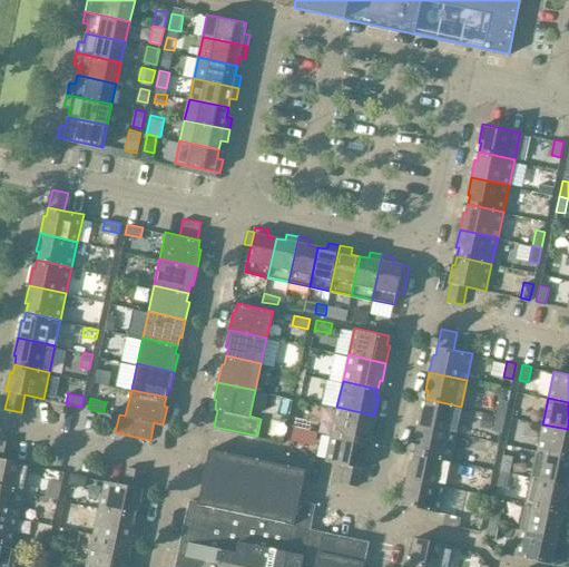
[(427,399),(424,408),(422,407),(418,424),(455,432),(461,407),(427,399)]
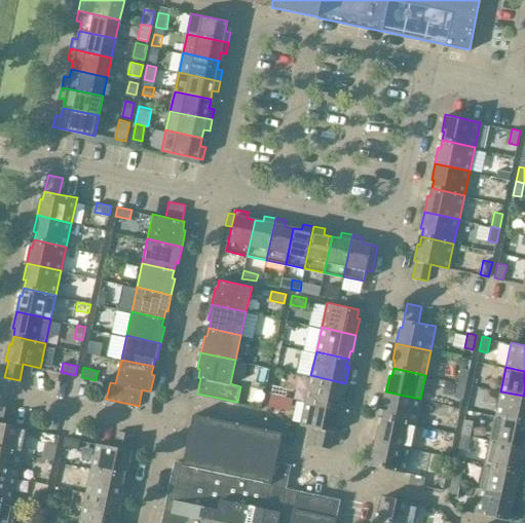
[(460,368),(457,381),(465,383),(469,369),(460,368)]
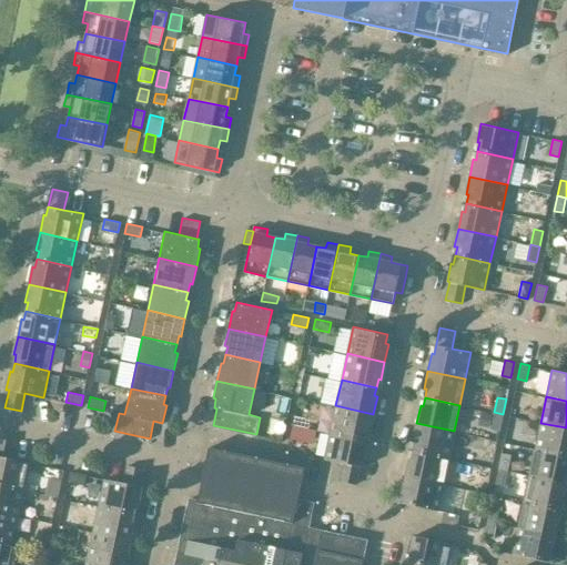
[(373,414),(335,405),(330,432),(365,439),(366,431),(370,431),(373,414)]
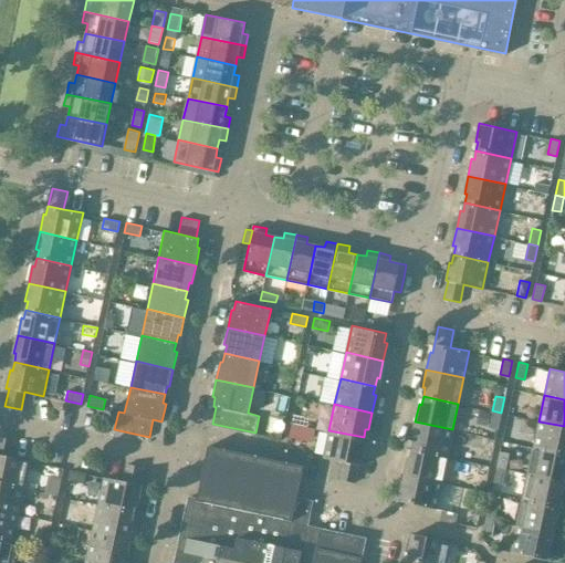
[(501,413),(492,410),(489,426),(498,428),(501,413)]
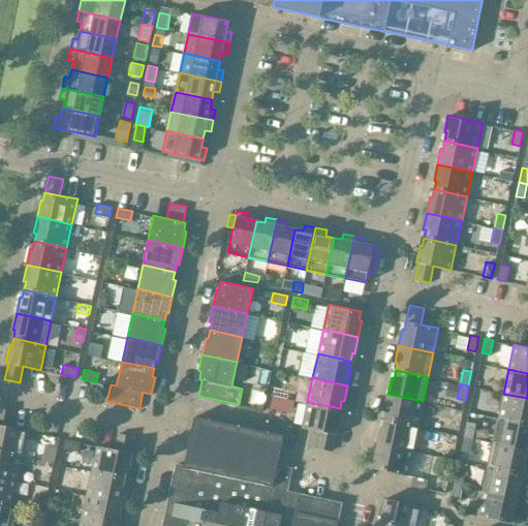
[(423,401),(387,394),(384,410),(386,410),(385,419),(417,426),(423,401)]
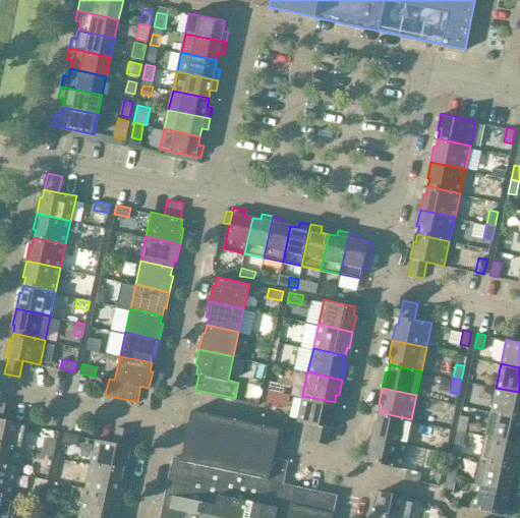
[(519,392),(496,388),(490,411),(519,417),(519,392)]
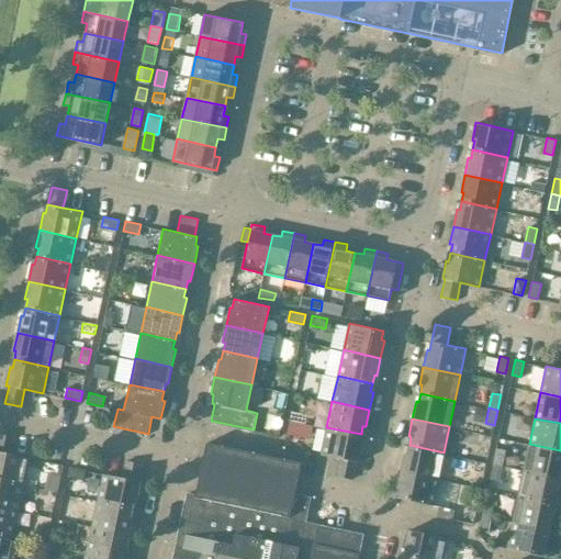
[(361,434),(326,427),(321,454),(340,458),(336,474),(351,479),(356,461),(358,461),(362,444),(359,443),(361,434)]
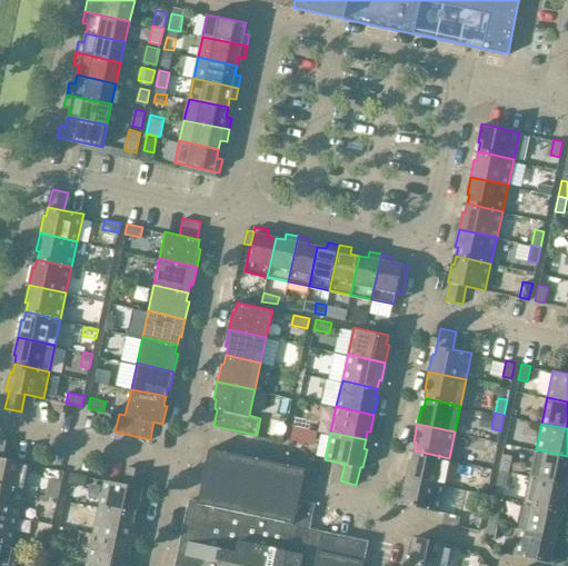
[(30,463),(10,459),(15,442),(0,438),(0,484),(25,489),(30,463)]
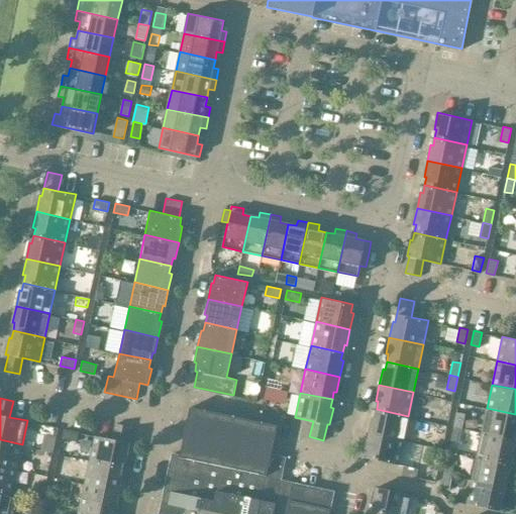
[(179,454),(172,452),(158,513),(328,513),(333,491),(288,481),(281,480),(285,457),(271,453),(277,425),(190,406),(179,454)]
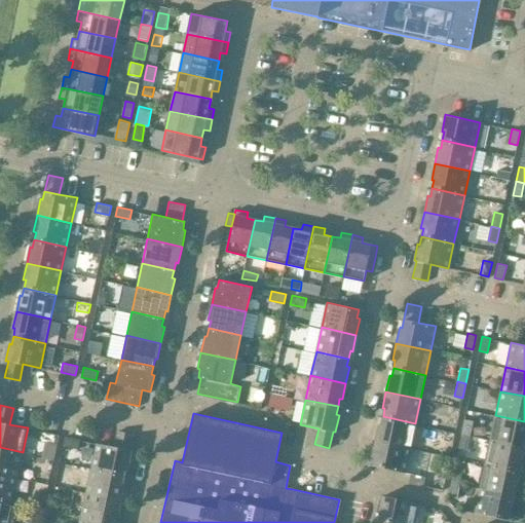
[(524,421),(495,415),(490,440),(524,447),(524,421)]
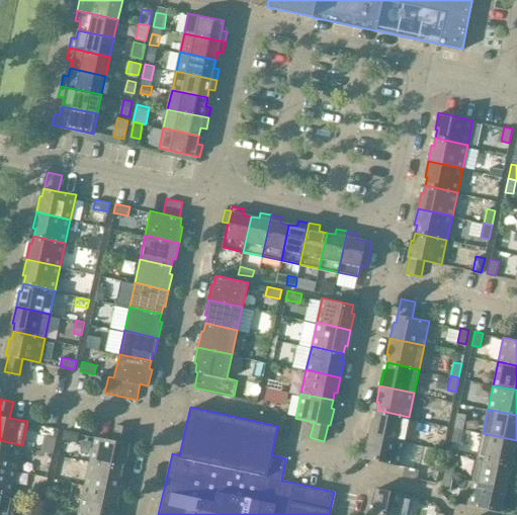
[(377,410),(375,418),(373,417),(369,433),(404,440),(409,417),(377,410)]
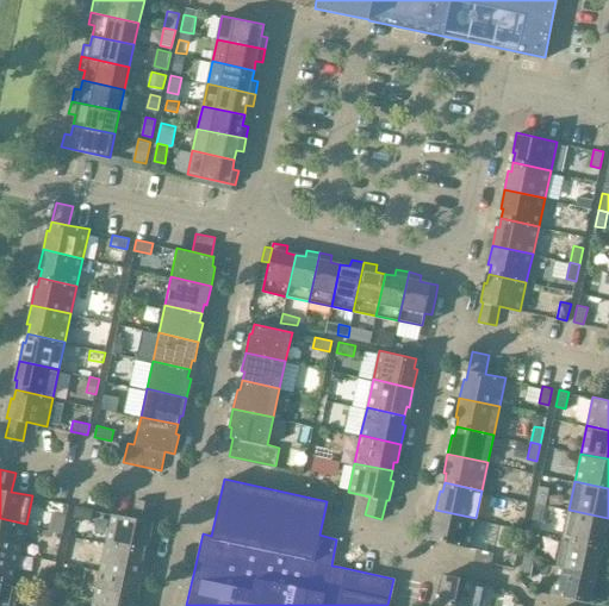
[(548,487),(539,485),(535,501),(545,504),(548,487)]
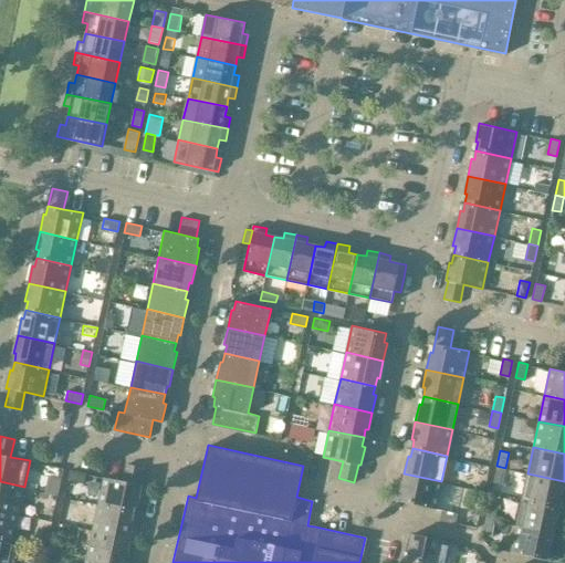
[(123,481),(104,477),(98,503),(133,511),(135,502),(137,503),(142,485),(138,485),(143,467),(127,464),(123,481)]
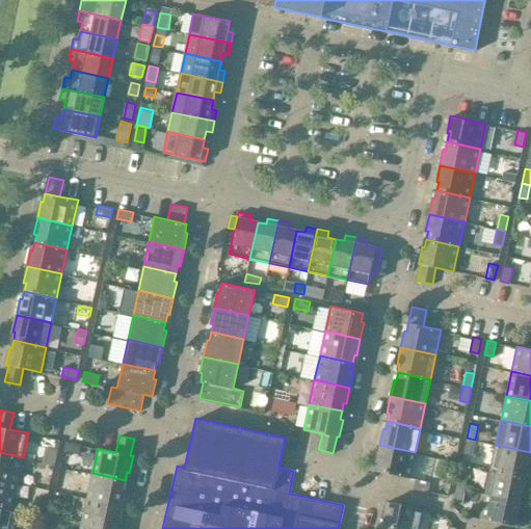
[(45,437),(44,446),(58,449),(60,440),(45,437)]
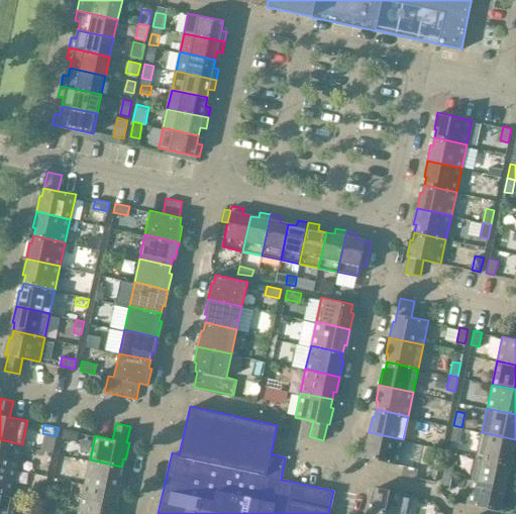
[(461,427),(453,425),(450,439),(458,441),(461,427)]
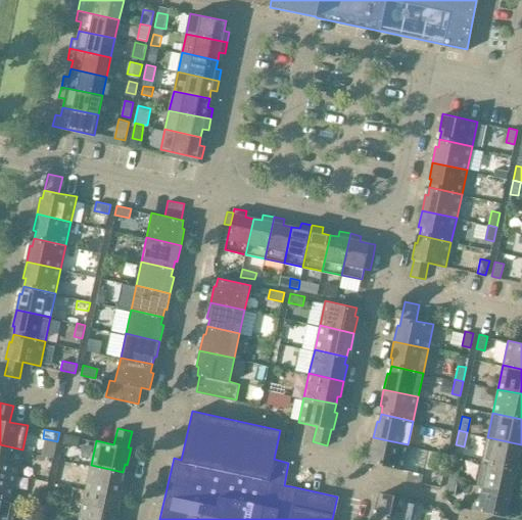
[(80,436),(66,434),(64,433),(63,442),(78,445),(80,436)]
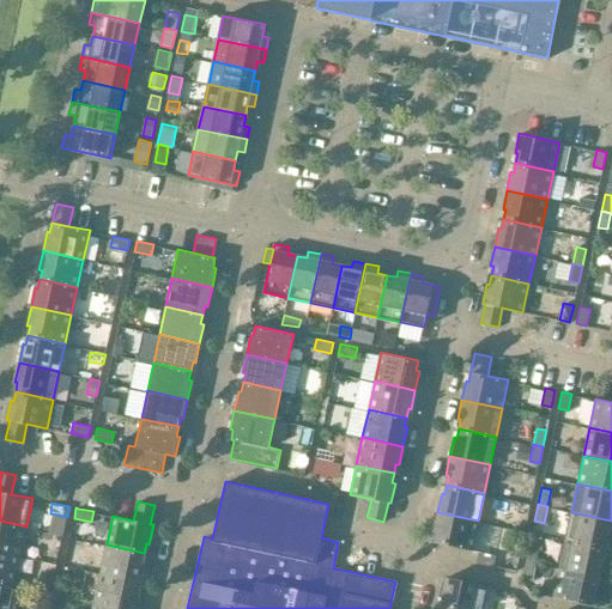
[(478,521),(437,512),(434,531),(436,531),(434,542),(472,549),(478,521)]
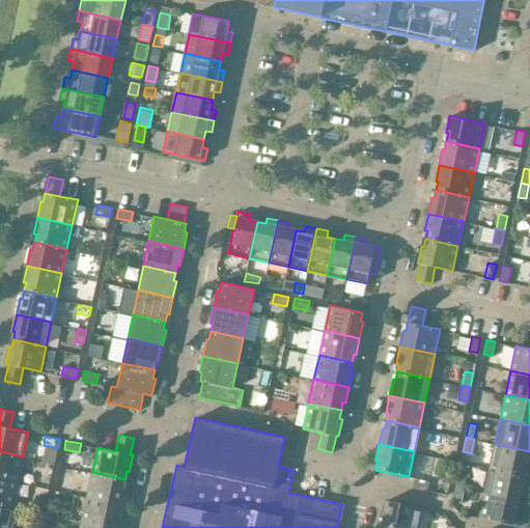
[(529,451),(495,444),(490,468),(522,475),(524,467),(526,467),(529,455),(529,451)]
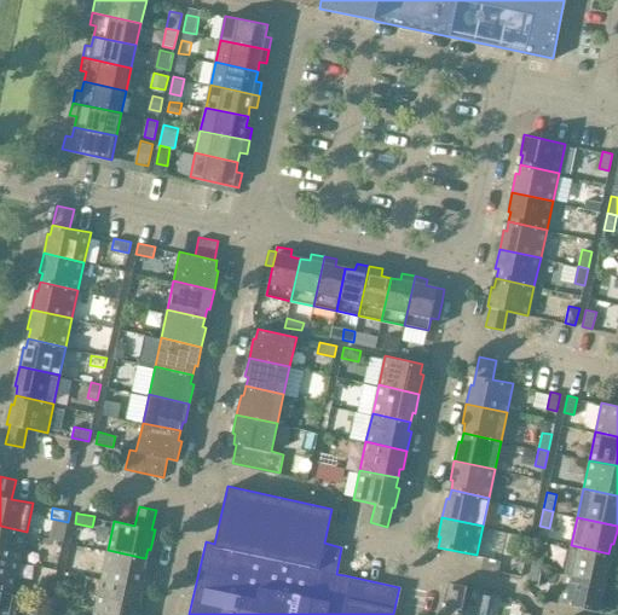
[(0,526),(0,556),(21,561),(27,532),(0,526)]
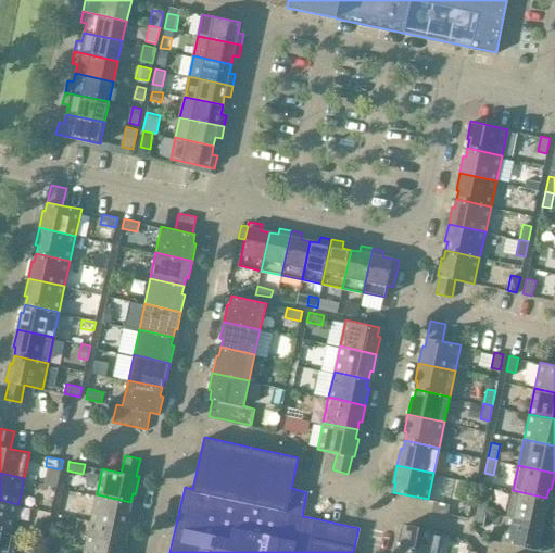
[(546,498),(513,490),(507,515),(544,524),(547,506),(545,505),(546,498)]
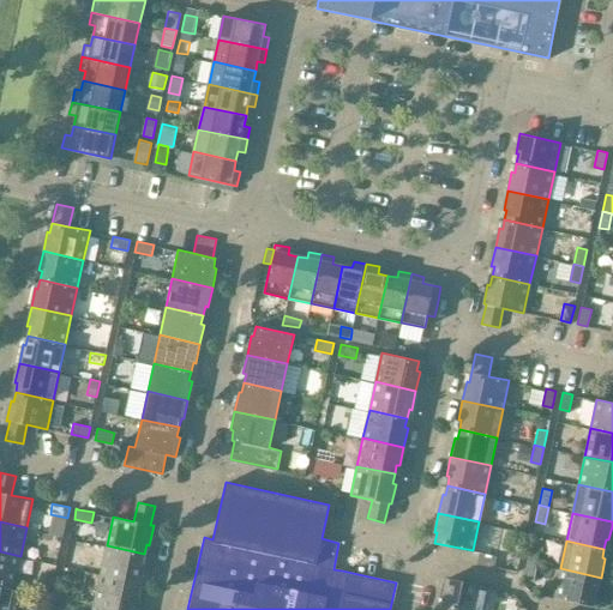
[(540,547),(530,544),(527,561),(536,563),(540,547)]
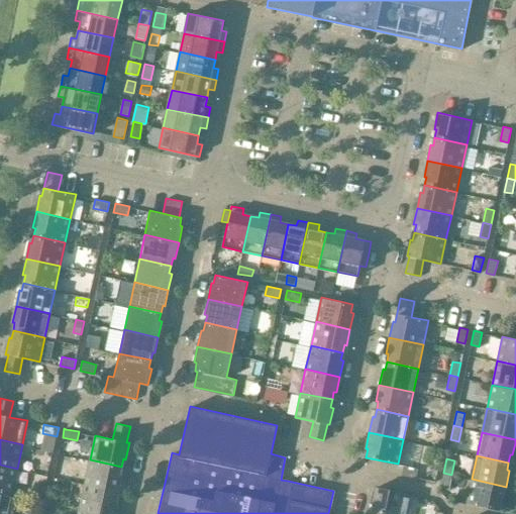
[(121,467),(90,459),(85,484),(119,491),(122,475),(120,475),(121,467)]
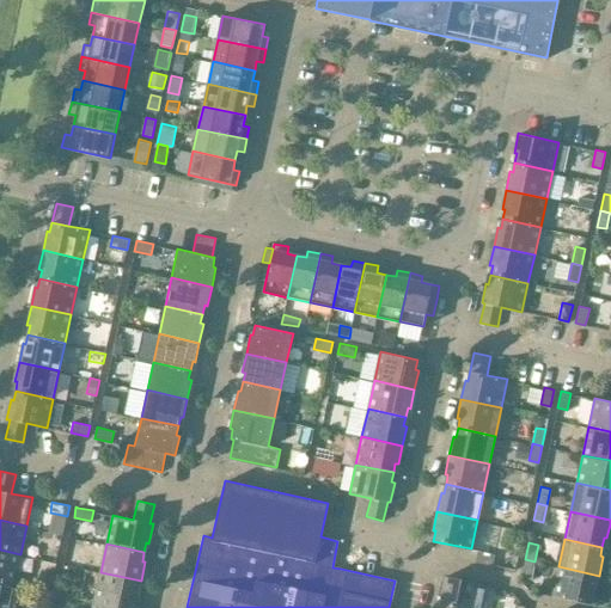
[(20,554),(0,550),(0,578),(14,582),(20,554)]
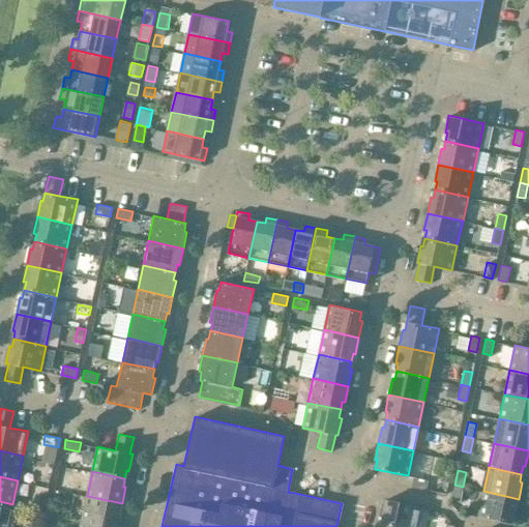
[(429,480),(414,477),(412,487),(427,490),(429,480)]
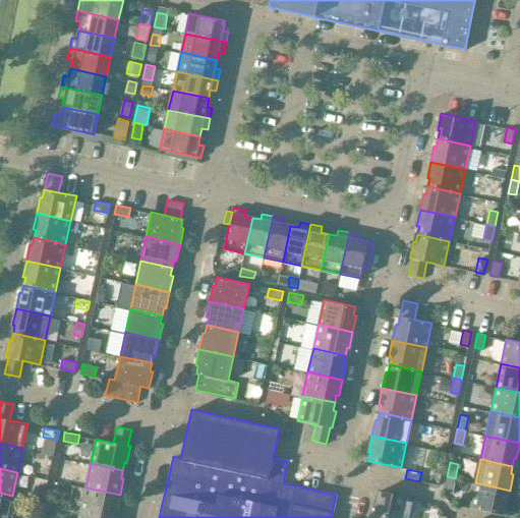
[(455,478),(447,476),(444,491),(452,493),(455,478)]
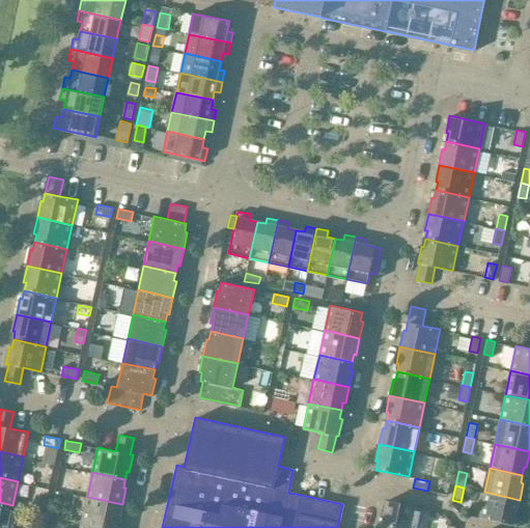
[(520,500),(484,492),(479,517),(511,524),(513,516),(515,516),(520,500)]
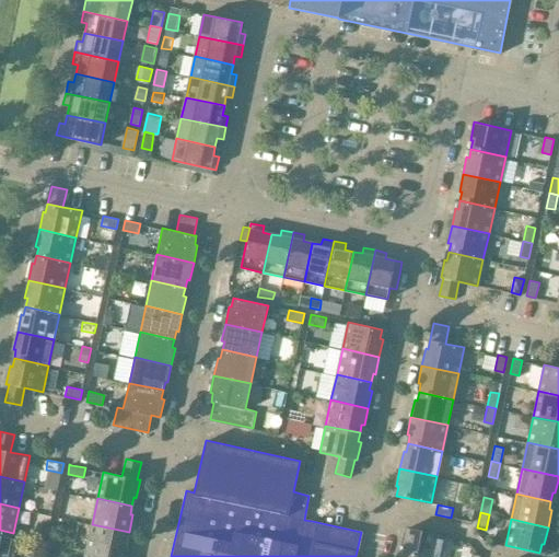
[(129,532),(92,524),(86,549),(120,556),(123,548),(125,549),(129,532)]
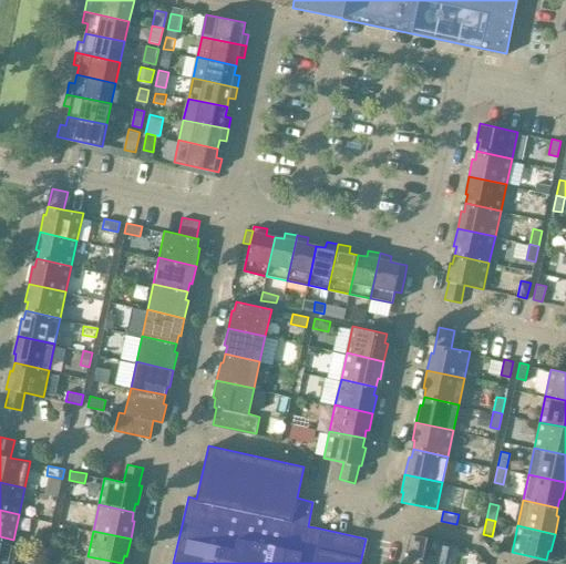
[(444,563),(450,542),(412,534),(408,552),(411,553),(409,562),(421,563),(444,563)]
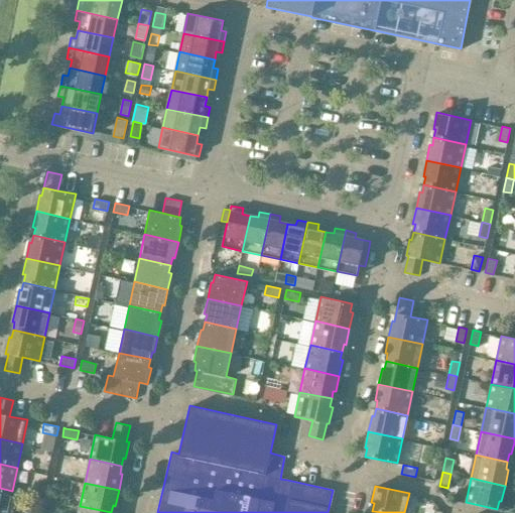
[(0,488),(0,512),(6,512),(12,491),(0,488)]
